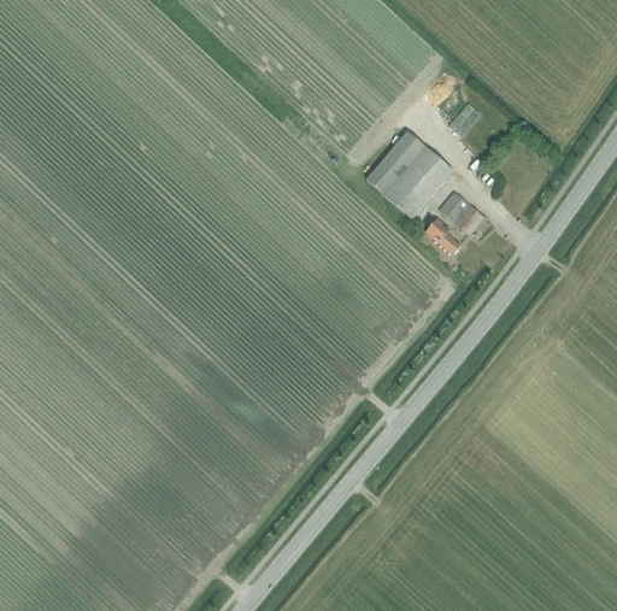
[(450,57),(441,69),(457,80),(465,68),(450,57)]
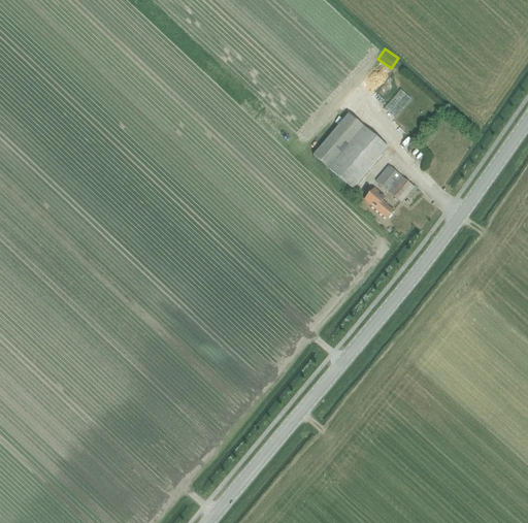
[(396,104),(413,85),(405,78),(389,98),(396,104)]
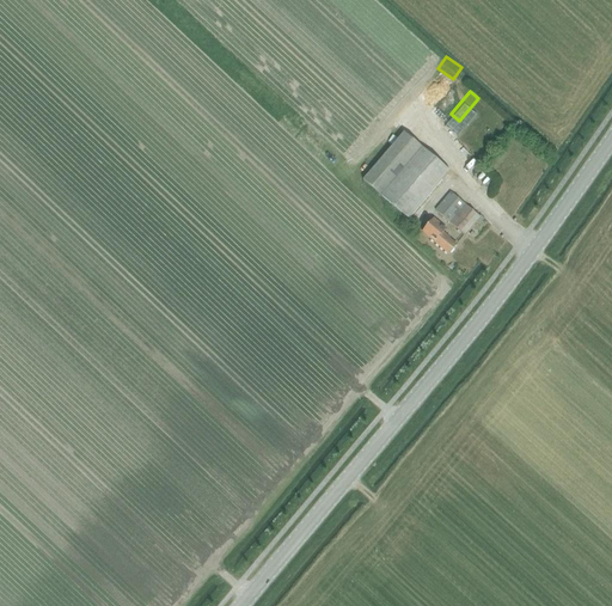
[(408,215),(448,167),(404,129),(363,177),(408,215)]
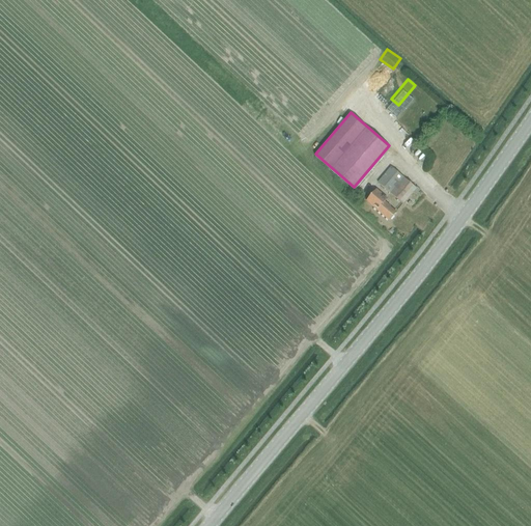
[(418,145),(423,138),(417,134),(413,142),(418,145)]
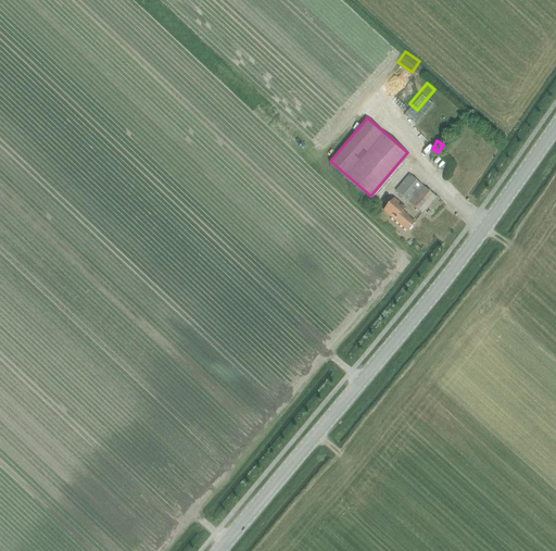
[(396,187),(422,209),(433,197),(437,199),(439,196),(409,172),(396,187)]
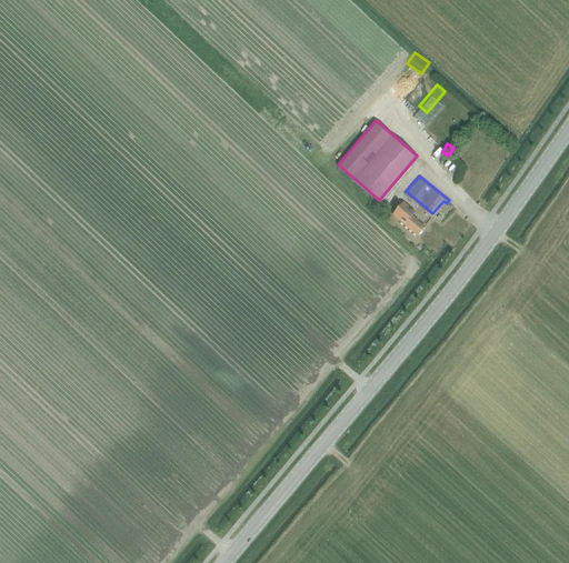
[(417,232),(425,223),(417,218),(418,215),(412,211),(415,208),(403,198),(392,211),(417,232)]
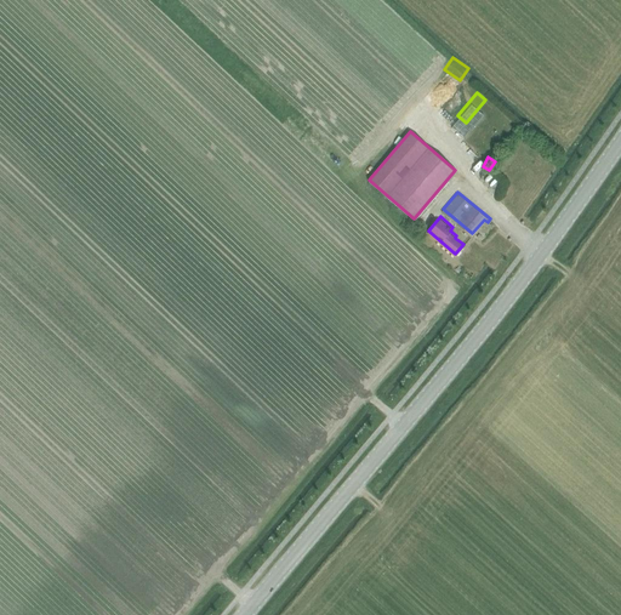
All buildings are outlined.
